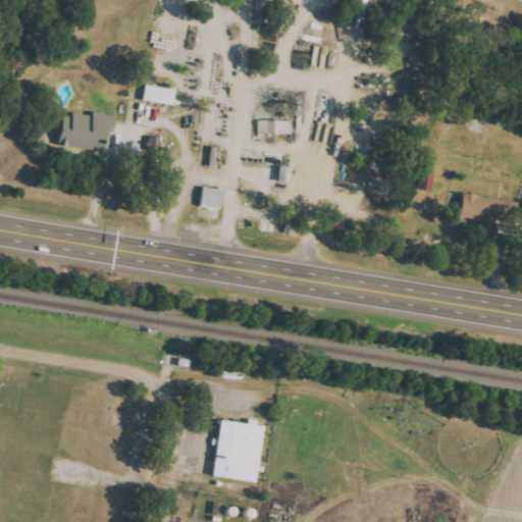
[(144,100),(173,106),(176,90),(146,85),(144,100)]
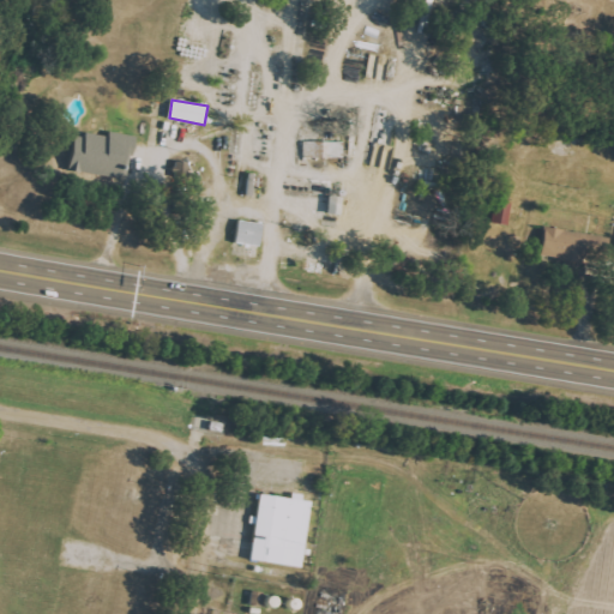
[(137,137),(109,132),(108,138),(76,133),(71,170),(124,179),(127,148),(136,149),(137,137)]
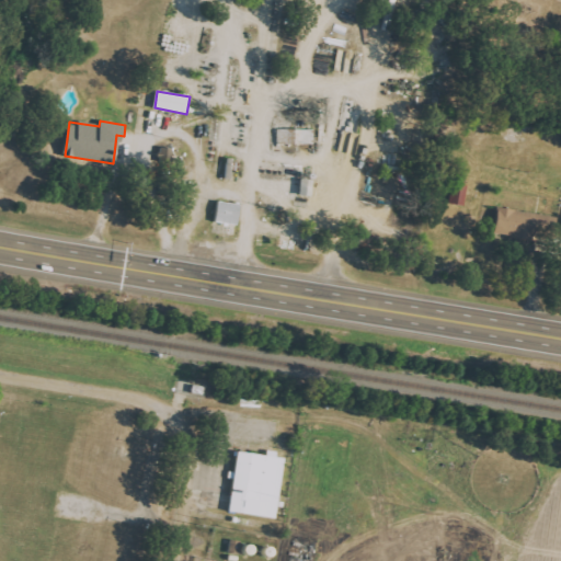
[(315,129),(278,129),(278,144),(315,145),(315,129)]
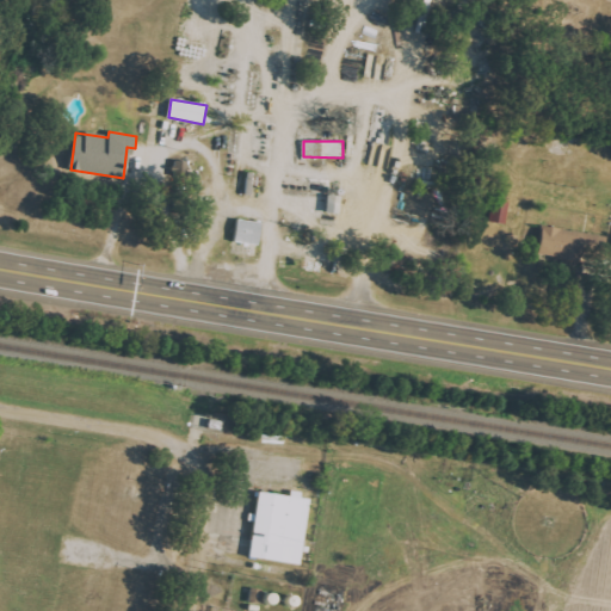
[(341,196),(327,196),(327,214),(340,214),(341,196)]
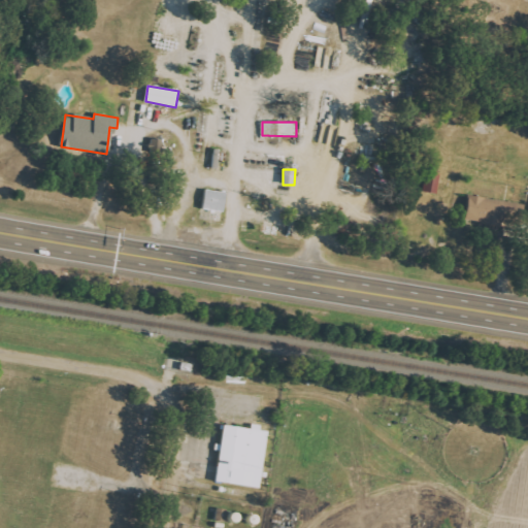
[(440,174),(426,172),(424,192),(438,194),(440,174)]
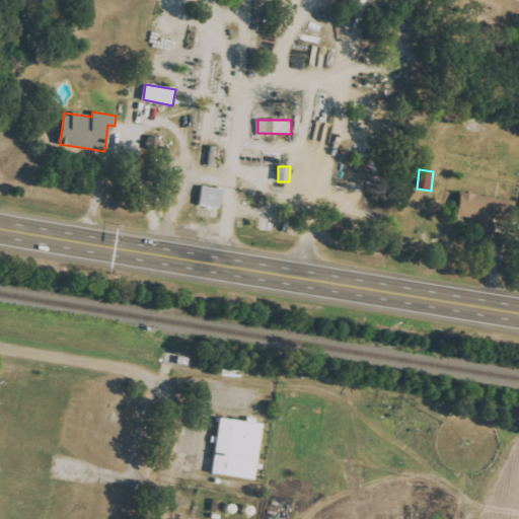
[(220,208),(223,190),(203,187),(200,205),(220,208)]
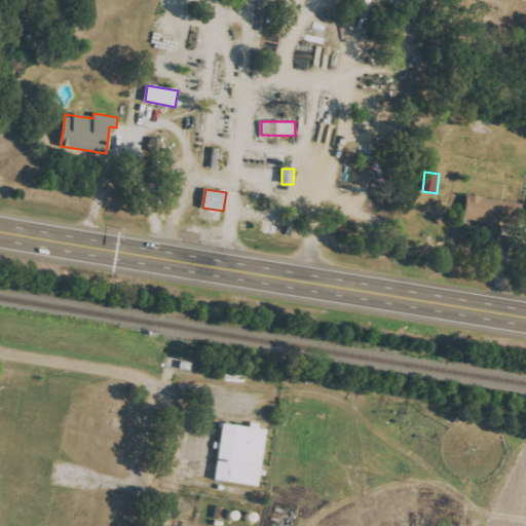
[(520,202),(467,195),(464,219),(517,226),(520,202)]
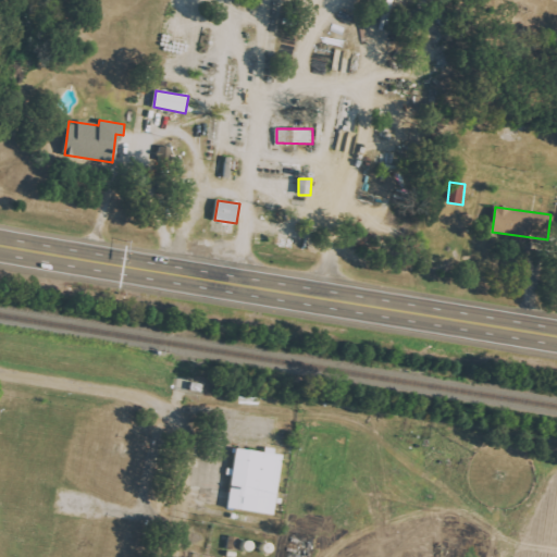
[(282,455),(235,449),(230,509),(276,515),(282,455)]
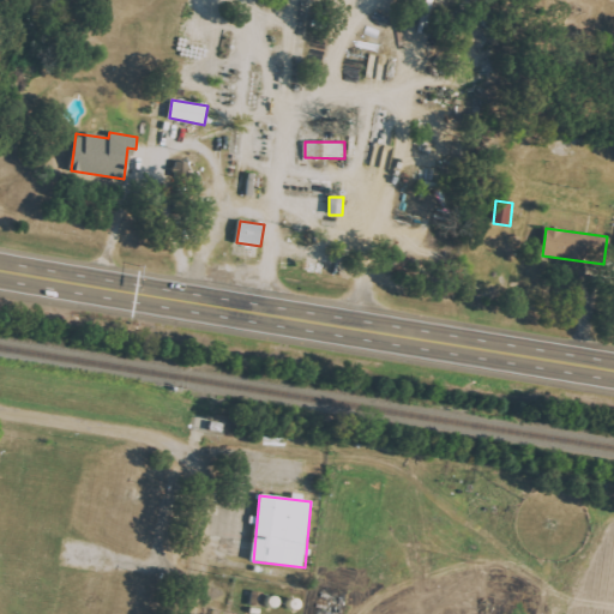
[(263,608),(264,593),(253,591),(251,606),(263,608)]
